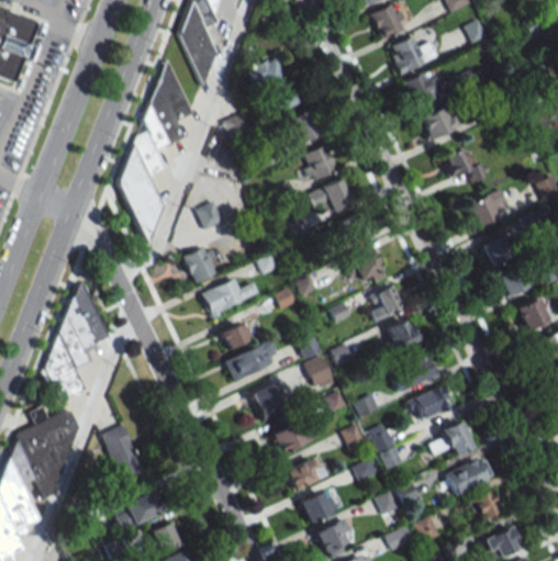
[(0,0),(0,78),(12,83),(14,82),(15,81),(37,26),(37,24),(36,22),(0,8),(0,0)]
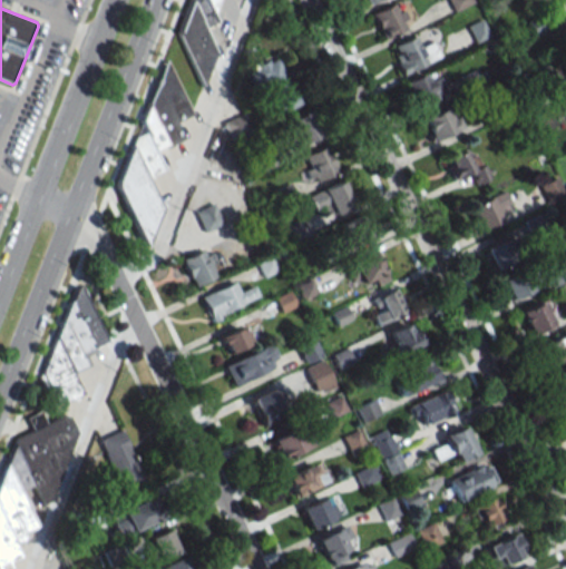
[(189,0),(178,32),(205,86),(220,55),(207,30),(193,0),(189,0)]
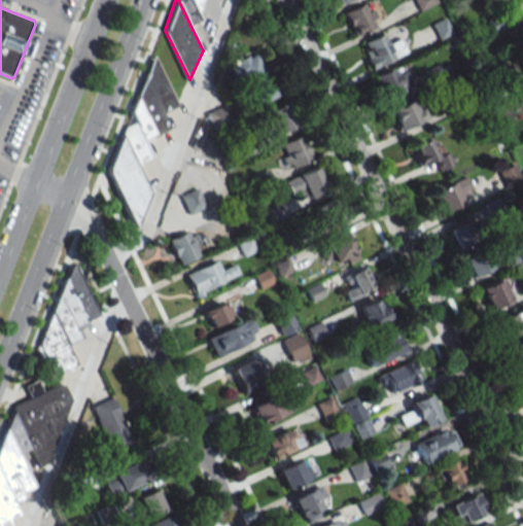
[(194,0),(201,13),(205,22),(192,28),(178,0),(194,0)]
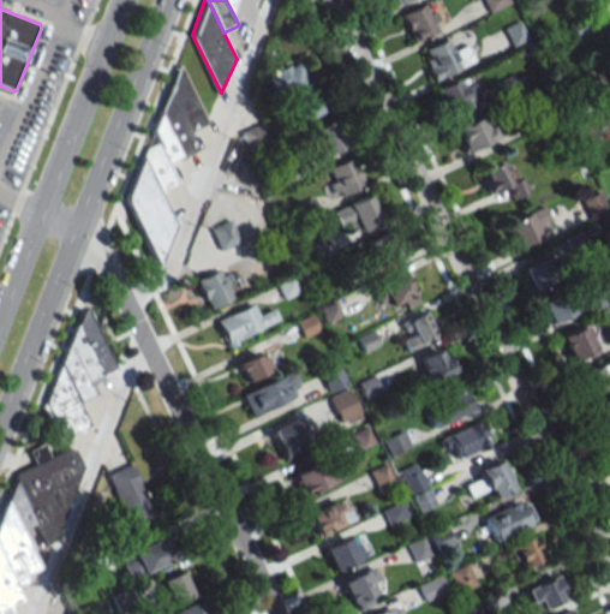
[(239,0),(234,16),(226,0),(239,0)]
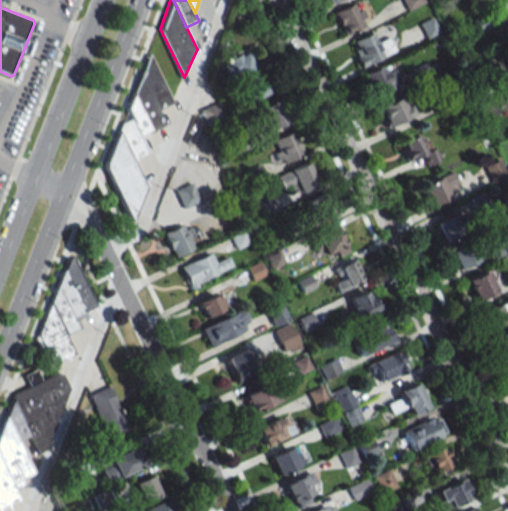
[(405,0),(410,11),(427,3),(425,0),(405,0)]
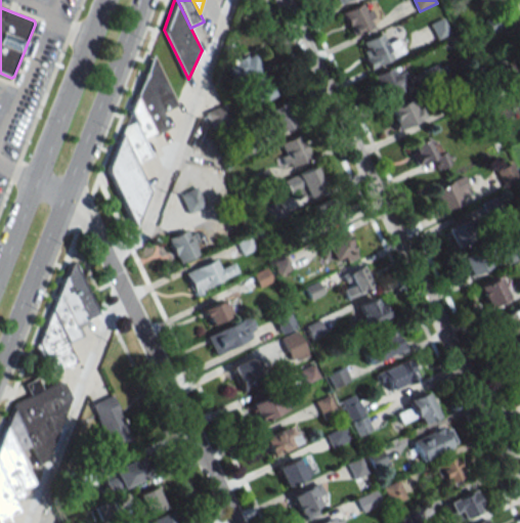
[(379,25),(367,2),(344,13),(355,36),(379,25)]
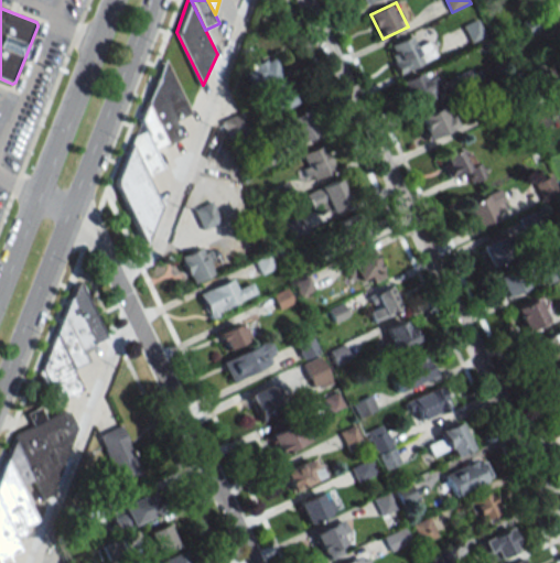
[(402,74),(437,56),(429,42),(419,47),(412,36),(389,49),(402,74)]
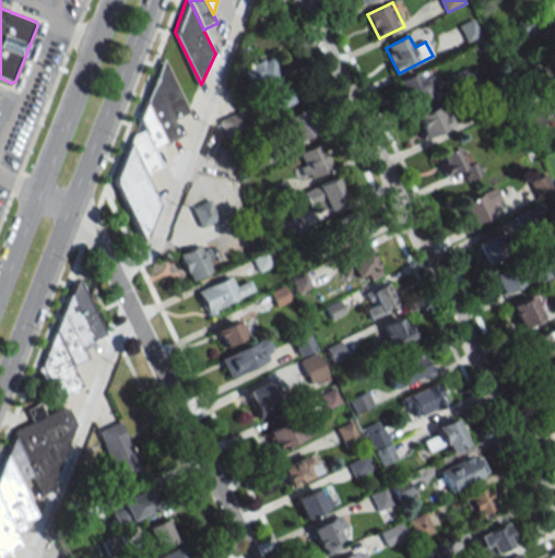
[(273,115),(297,104),(276,57),(252,67),(273,115)]
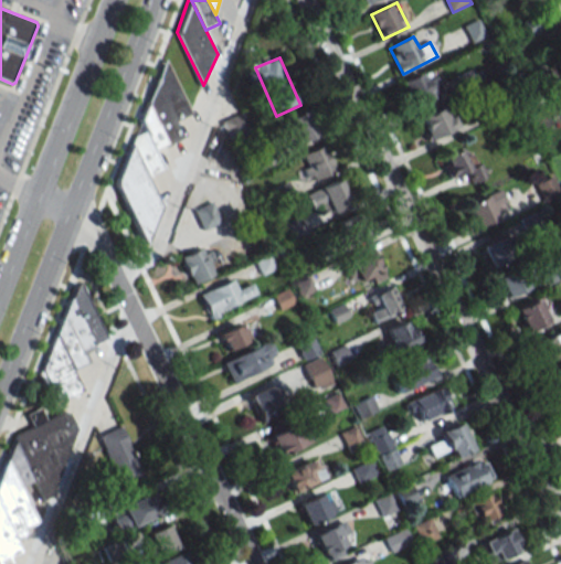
[(150,105),(170,145),(171,147),(186,140),(178,124),(194,115),(168,62),(150,105)]
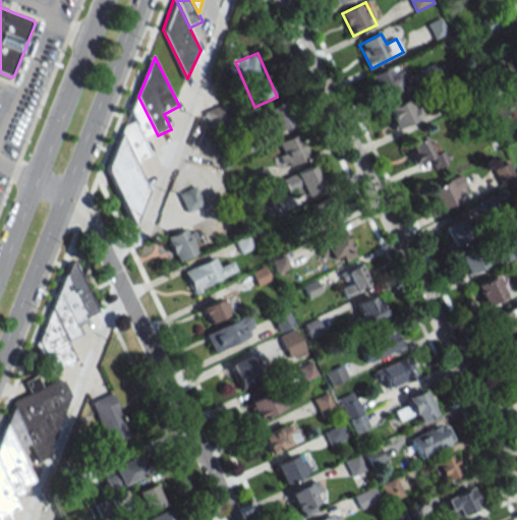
[(394,76),(390,67),(374,76),(386,99),(411,85),(403,71),(394,76)]
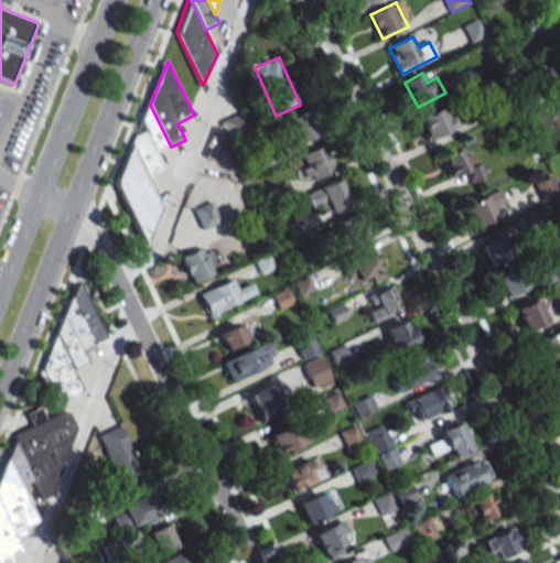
[(158,150),(170,144),(150,105),(143,121),(158,150)]
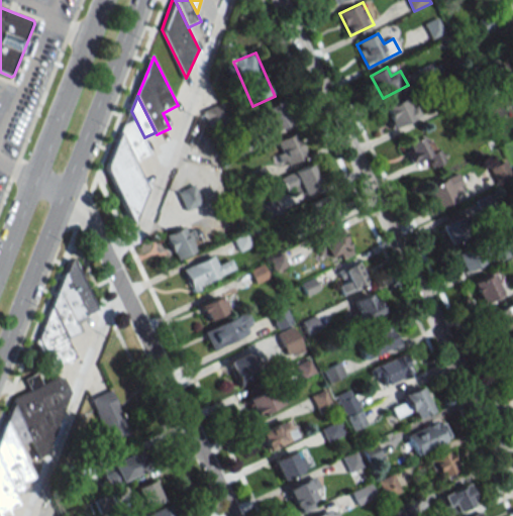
[(386,108),(394,128),(420,116),(411,97),(386,108)]
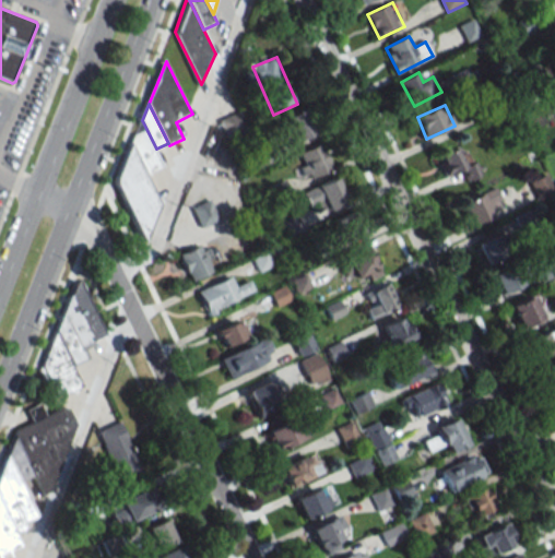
[(250,126),(240,110),(222,123),(232,138),(250,126)]
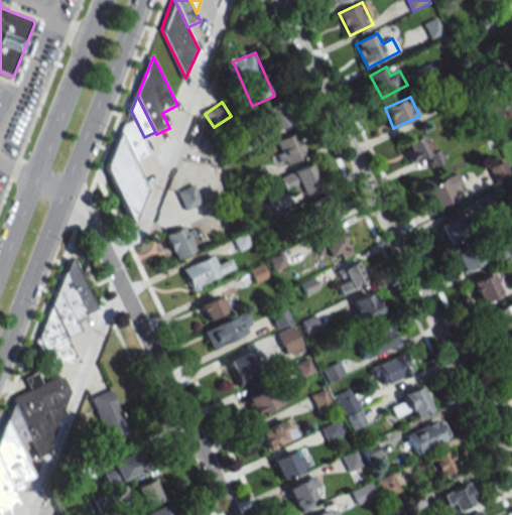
[(276,132),(291,123),(280,102),(264,111),(276,132)]
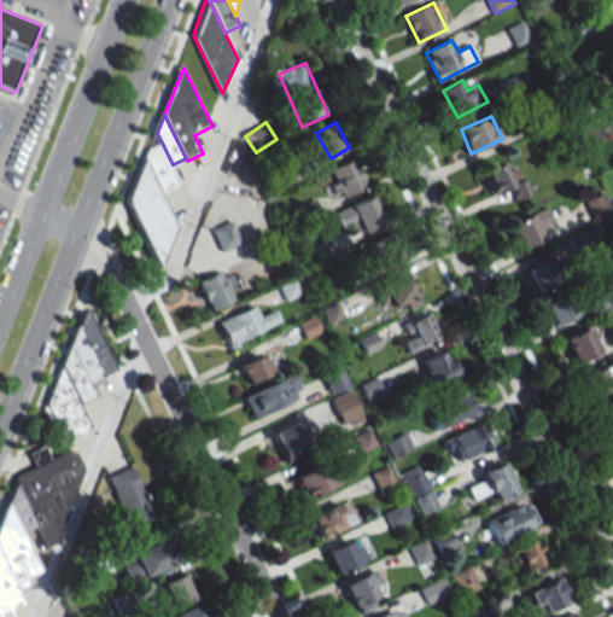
[(164,196),(182,186),(173,164),(157,133),(147,161),(164,196)]
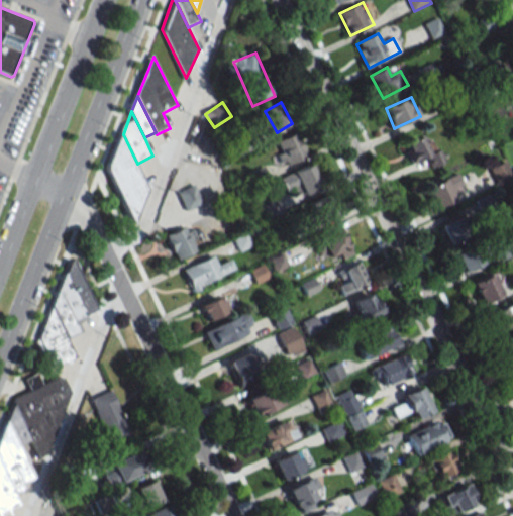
[(286,167),(309,157),(299,133),(277,143),(286,167)]
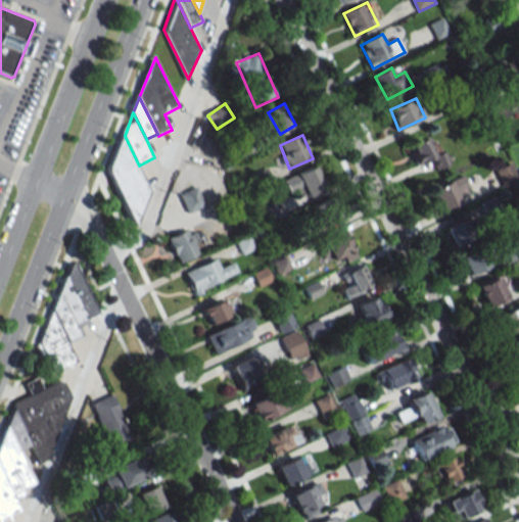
[(125,136),(112,167),(112,170),(112,173),(138,225),(151,192),(139,165),(125,136)]
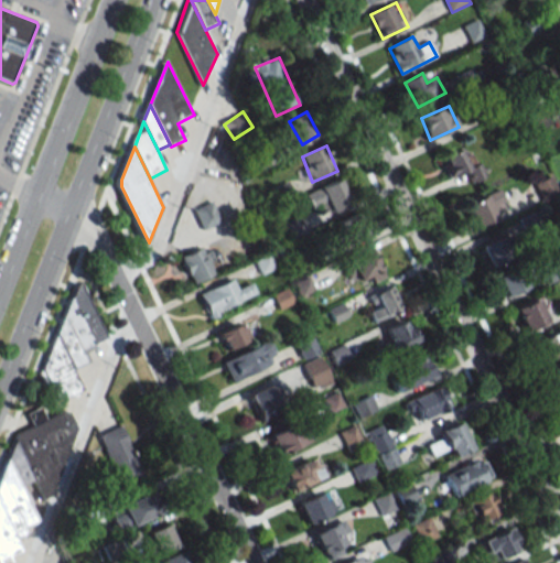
[(464,157),(464,154),(449,154),(449,175),(469,175),(469,179),(482,179),(482,157),(464,157)]
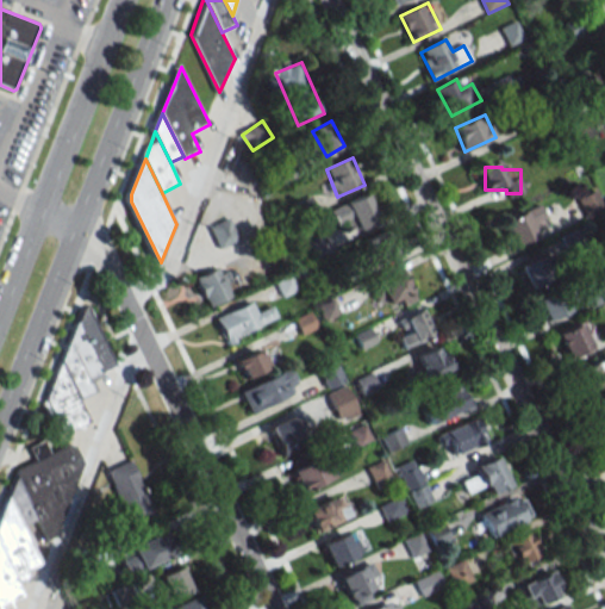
[(580,199),(590,218),(604,212),(604,204),(598,191),(580,199)]
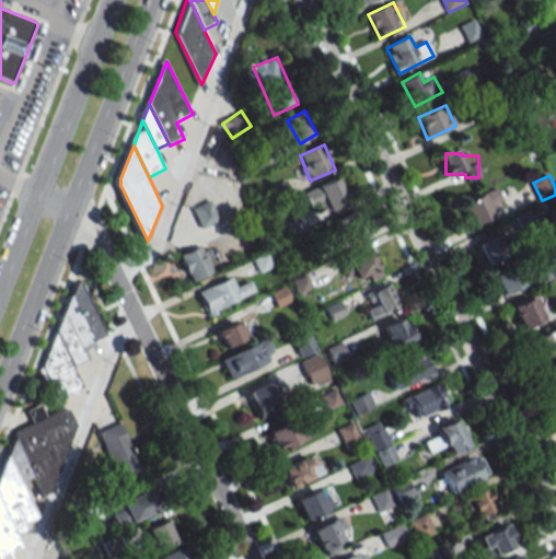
[(351,202),(340,178),(307,194),(312,208),(324,202),(328,213),(351,202)]
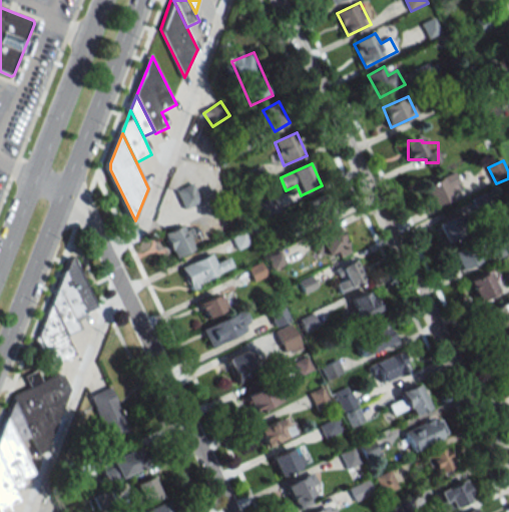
[(433,206),(464,192),(455,172),(424,186),(433,206)]
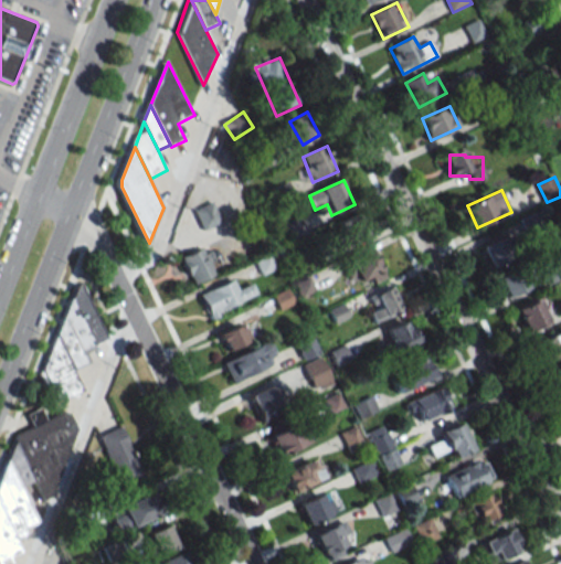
[(197,211),(207,231),(224,222),(215,202),(197,211)]
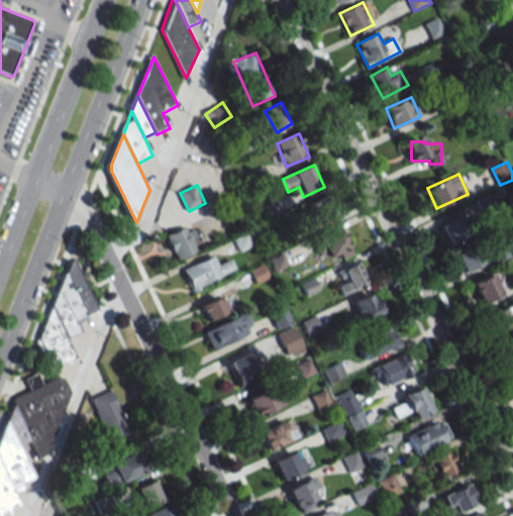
[(308,206),(318,226),(340,215),(331,195),(308,206)]
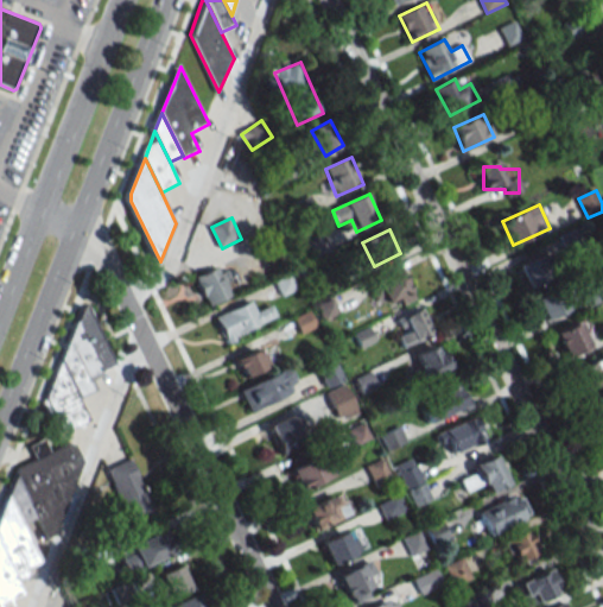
[(311,244),(319,257),(332,248),(324,235),(311,244)]
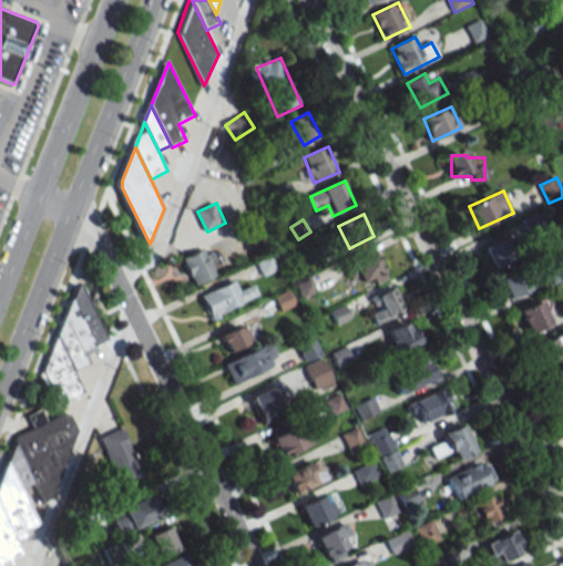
[(494,270),(513,267),(510,243),(490,246),(494,270)]
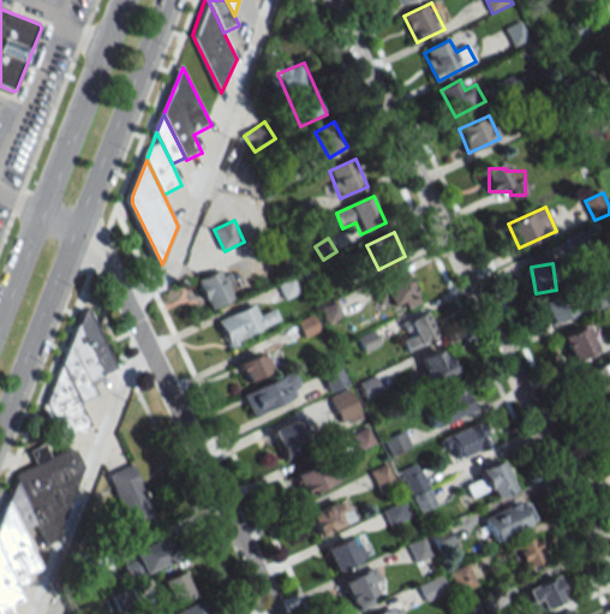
[(241,297),(227,268),(199,282),(214,310),(241,297)]
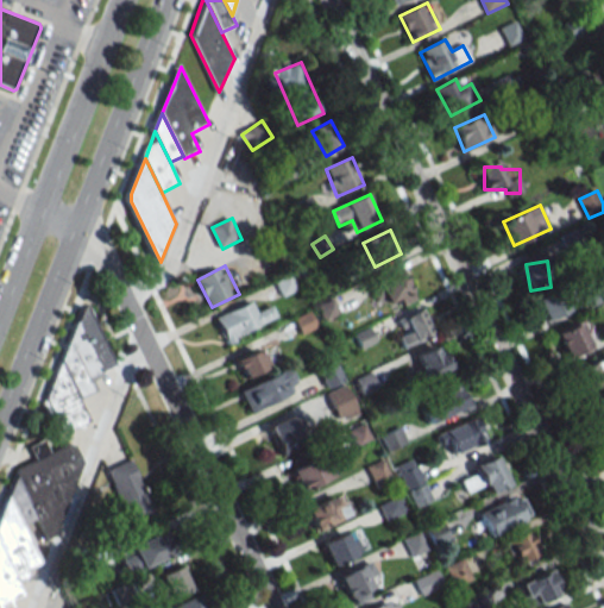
[(400,296),(404,306),(417,300),(406,271),(372,286),(382,305),(400,296)]
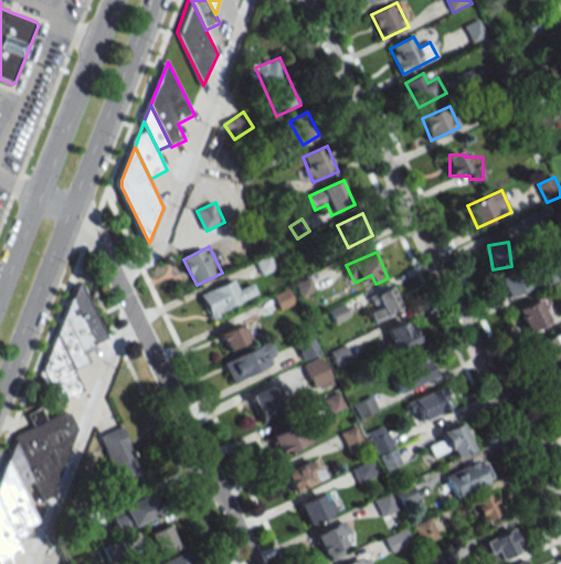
[(279,269),(274,255),(260,262),(265,275),(279,269)]
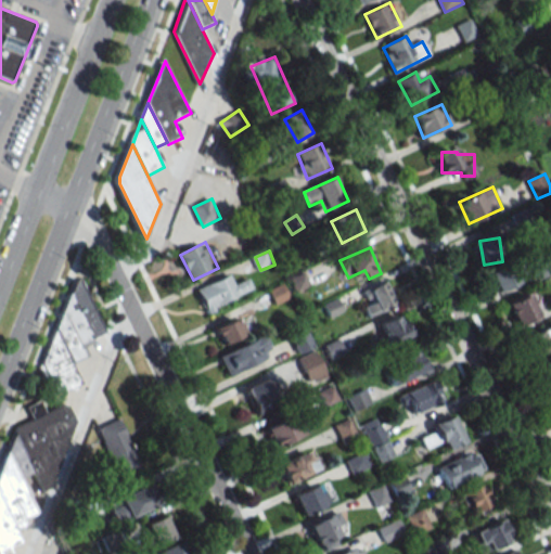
[(491,275),(499,293),(520,283),(512,266),(491,275)]
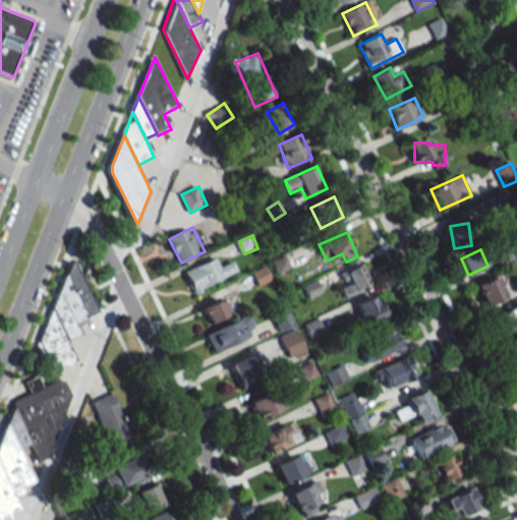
[(187,272),(196,293),(240,275),(235,262),(223,267),(219,258),(187,272)]
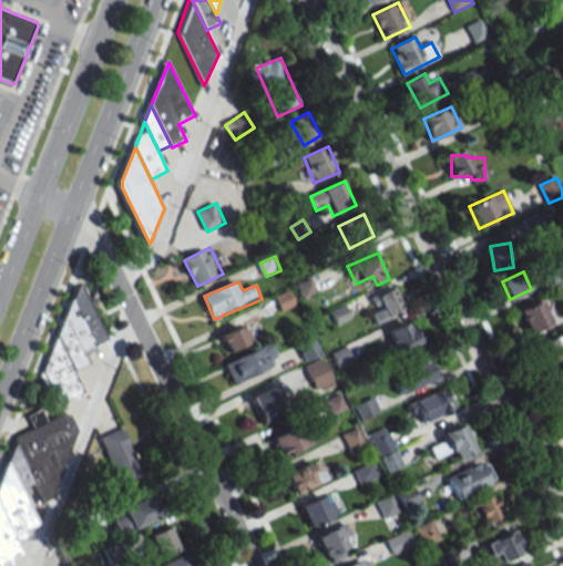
[(83,352),(110,341),(84,288),(83,287),(82,287),(81,287),(80,287),(68,321),(83,352)]
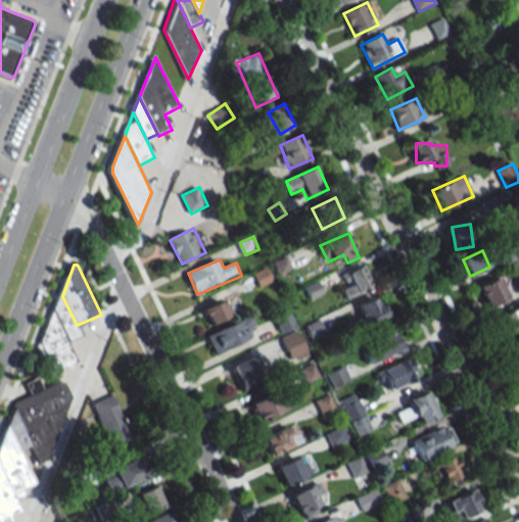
[(343,280),(348,286),(344,290),(354,301),(376,283),(362,266),(343,280)]
